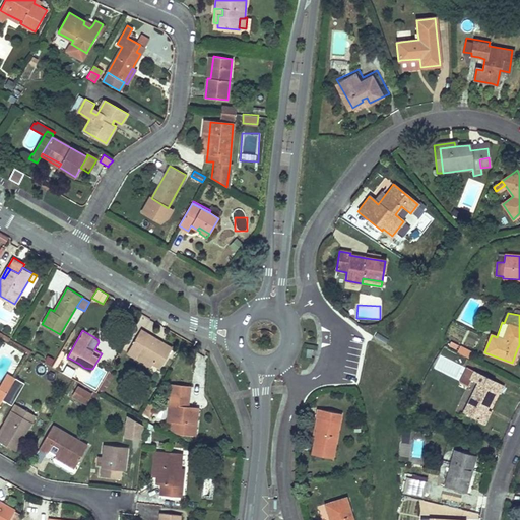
[(128,352),(136,358),(138,354),(152,363),(160,367),(171,348),(140,330),(128,352)]
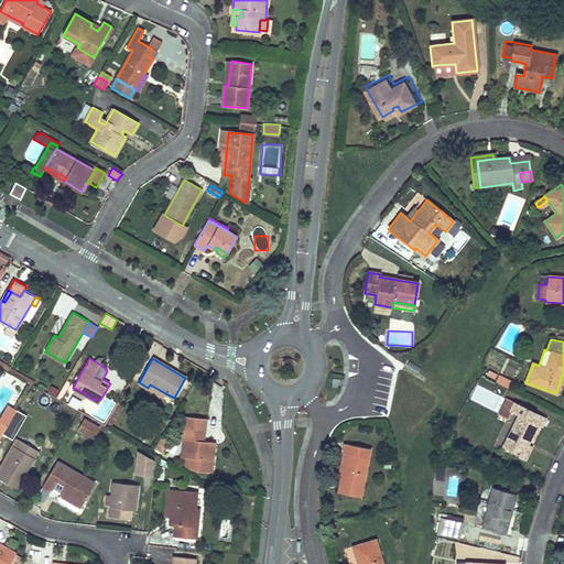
[(495,382),(508,389),(512,381),(498,375),(495,382)]
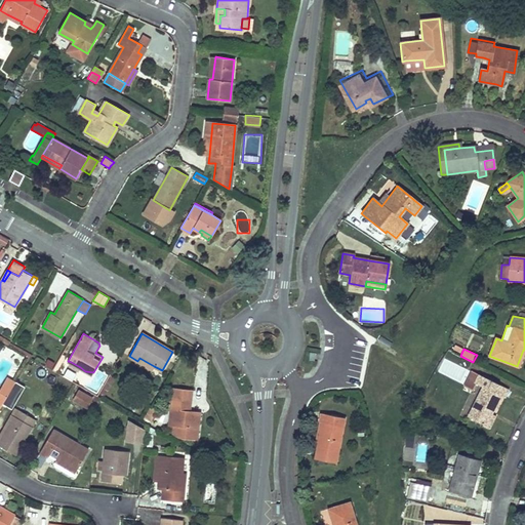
[(139,358),(137,361),(152,369),(154,366),(139,358)]
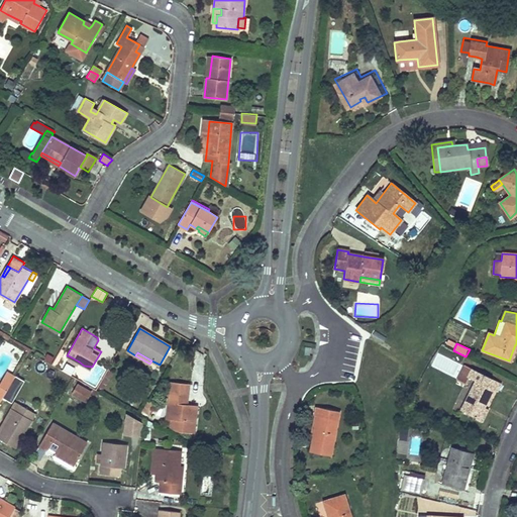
[(454,373),(458,362),(437,353),(433,365),(454,373)]
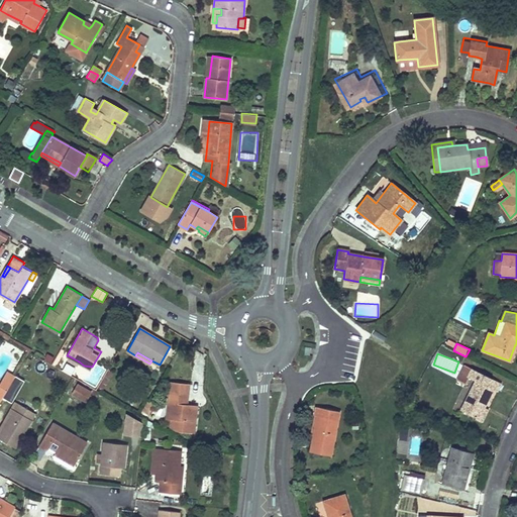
[(56,367),(61,357),(58,355),(52,365),(56,367)]
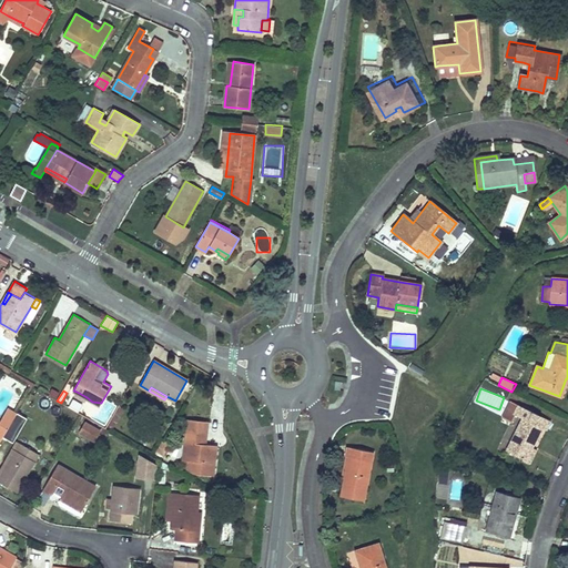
[(514,414),(518,406),(510,402),(501,417),(509,422),(514,414)]
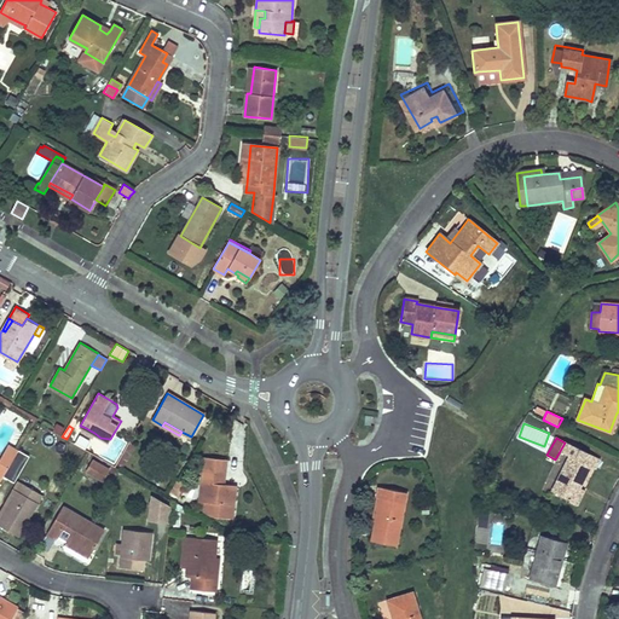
[(578,484),(580,485),(590,467),(594,468),(599,460),(565,443),(560,451),(570,456),(551,491),(570,499),(578,484)]
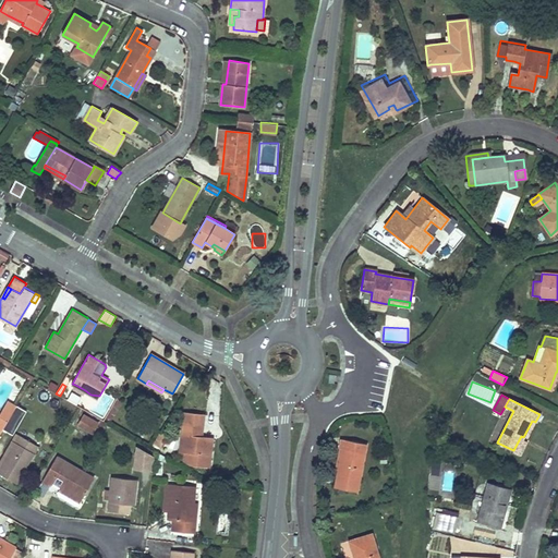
[(0,414),(0,417),(7,422),(15,407),(8,402),(0,414)]
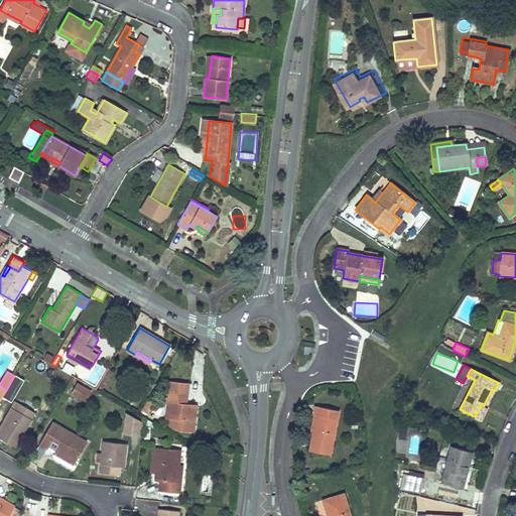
[(170,379),(165,417),(170,417),(169,425),(176,429),(192,430),(194,420),(196,403),(185,402),(187,382),(170,379)]
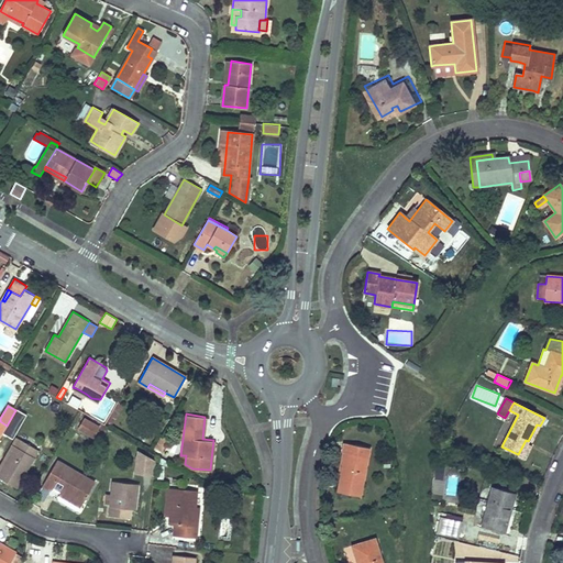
[(84,419),(78,428),(94,437),(99,428),(84,419)]
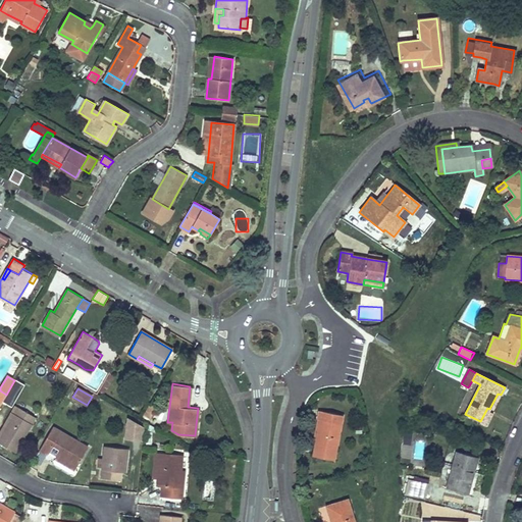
[(156,407),(150,404),(143,415),(150,419),(156,407)]
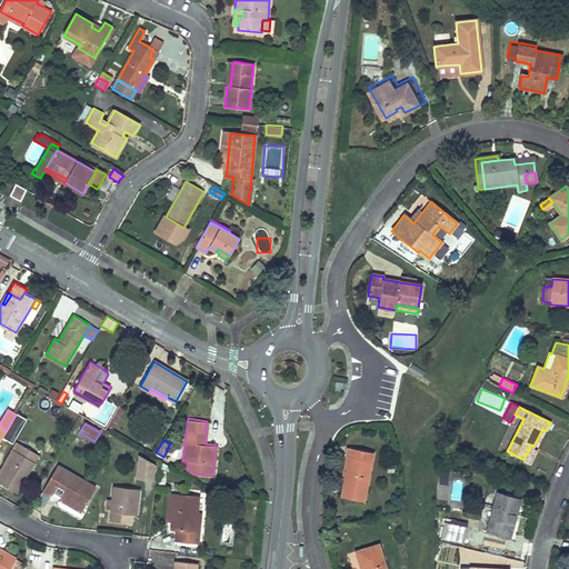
[(19,445),(0,476),(0,482),(17,493),(39,456),(19,445)]
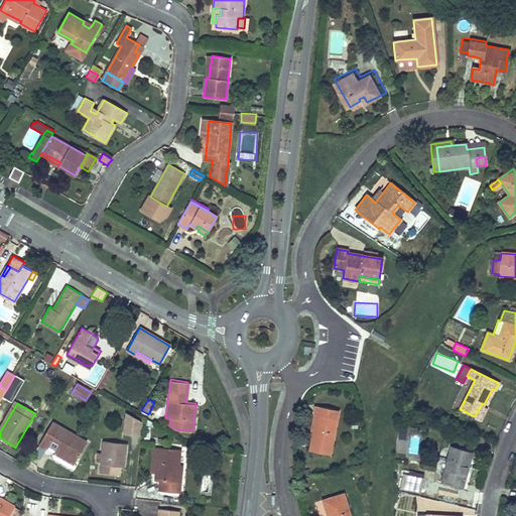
[(483,407),(484,404),(482,403),(475,416),(475,418),(480,420),(486,409),(483,407)]
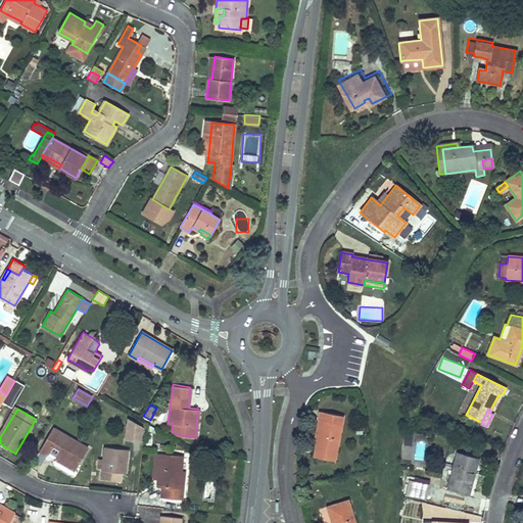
[(321,421),(317,445),(315,457),(334,461),(342,417),(319,412),(318,421),(321,421)]
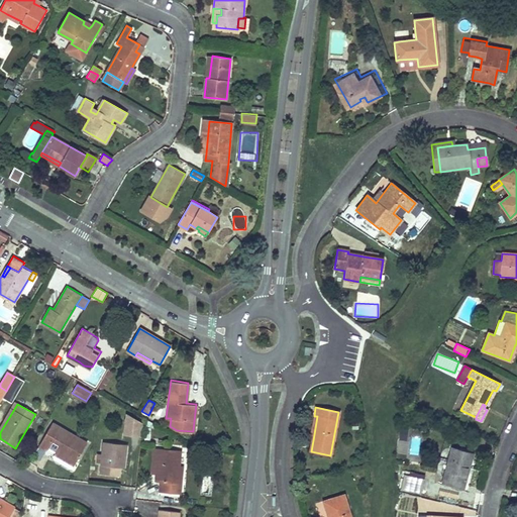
[(143,423),(126,412),(126,420),(133,421),(131,432),(142,433),(143,423)]
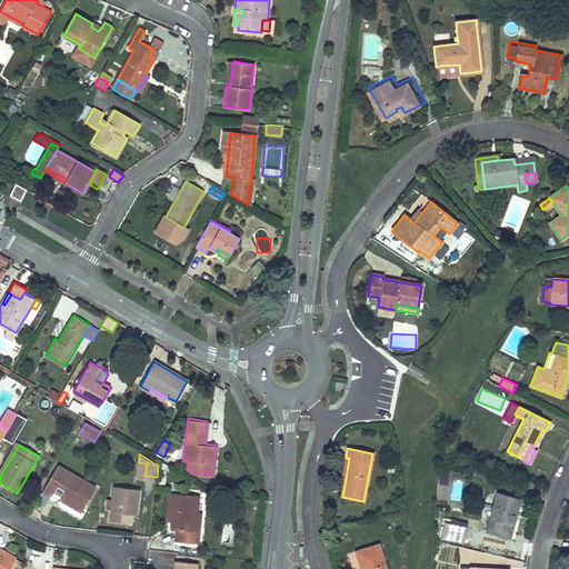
[(52,496),(53,491),(62,497),(58,503),(59,506),(77,517),(80,516),(83,509),(96,488),(73,476),(58,467),(43,490),(52,496)]
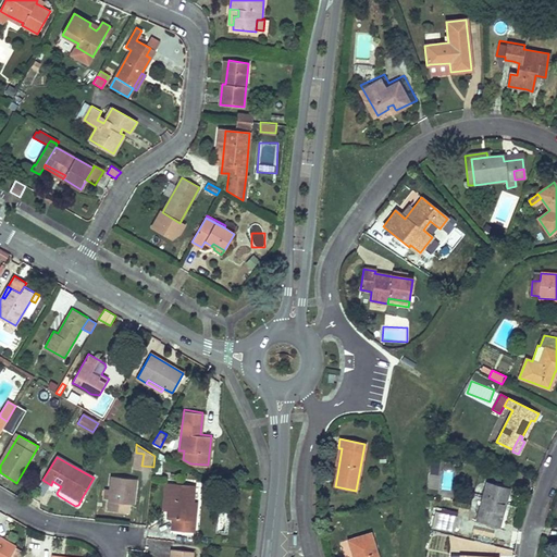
[(130,511),(131,504),(131,499),(134,500),(136,480),(112,477),(110,490),(108,509),(130,511)]
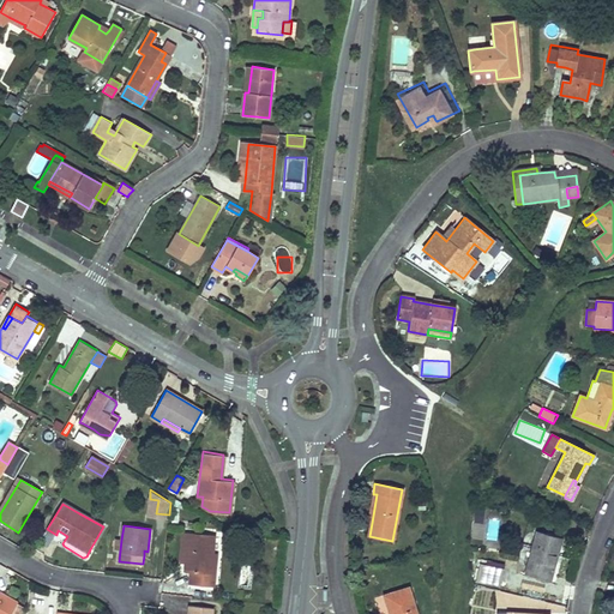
[(552,573),(561,537),(536,531),(531,546),(534,547),(531,554),(530,554),(524,575),(543,581),(546,572),(552,573)]
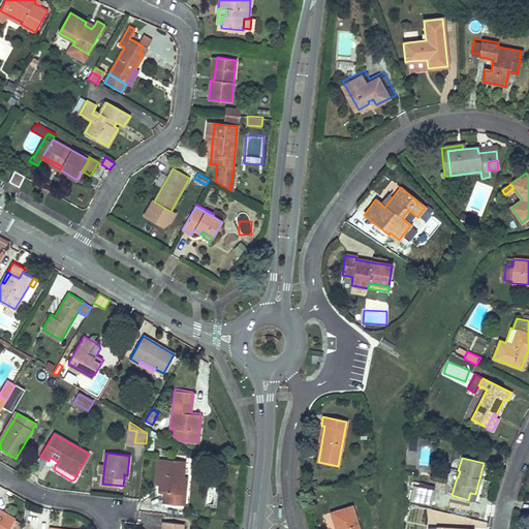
[(186,494),(182,494),(184,476),(185,461),(162,459),(160,492),(164,493),(164,503),(185,505),(186,494)]
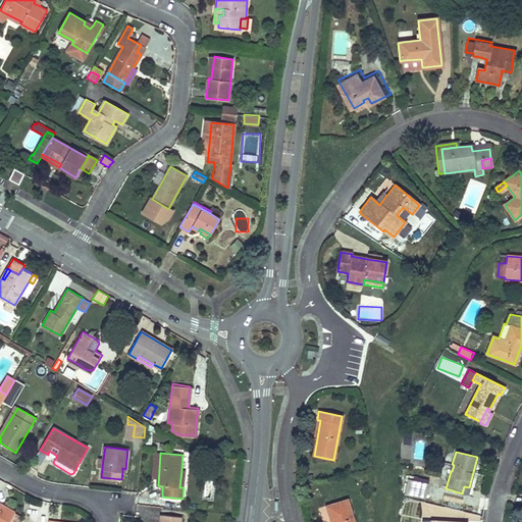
[(442,468),(451,471),(452,471),(454,465),(452,464),(445,462),(442,468)]
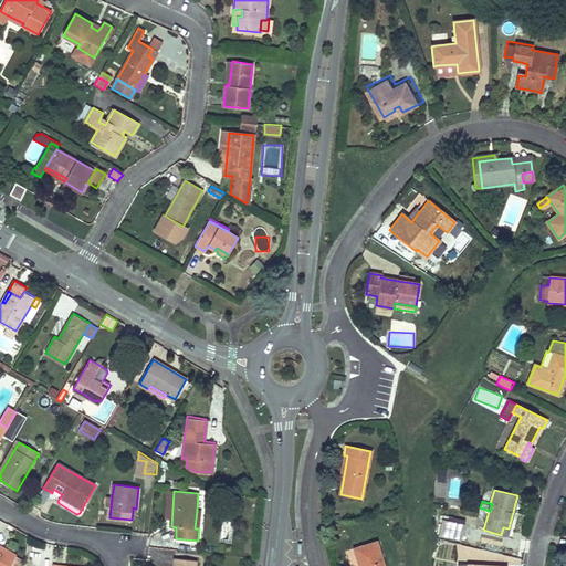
[(460,540),(464,524),(442,519),(438,535),(460,540)]
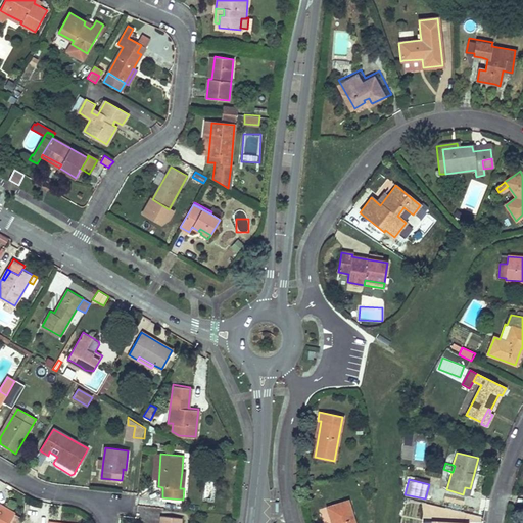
[(354,522),(348,501),(326,508),(331,522),(354,522)]
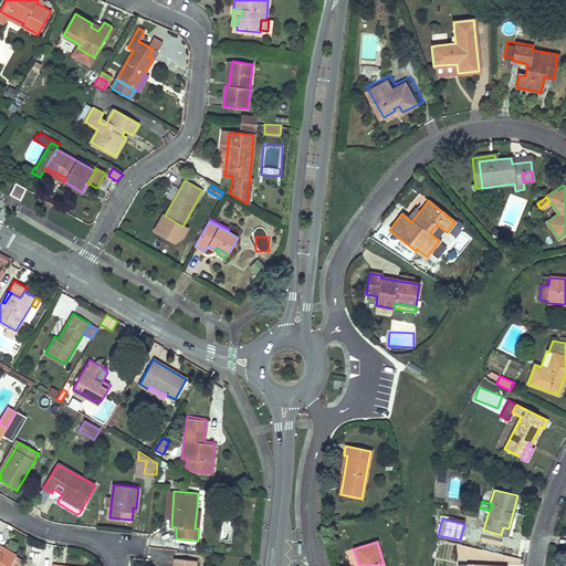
[(0,565),(9,565),(16,556),(3,549),(2,551),(0,548),(0,565)]
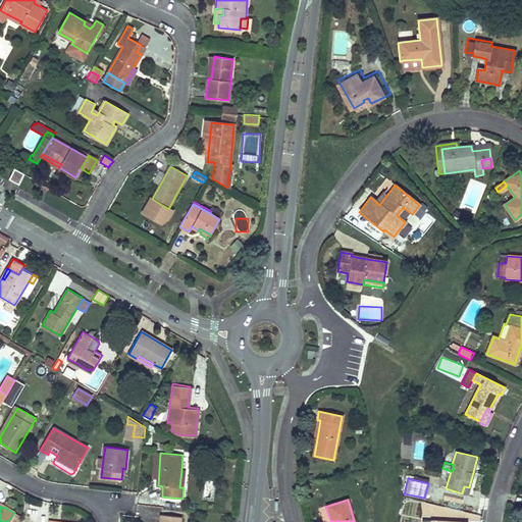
[(14,513),(8,521),(16,521),(20,516),(14,513)]
